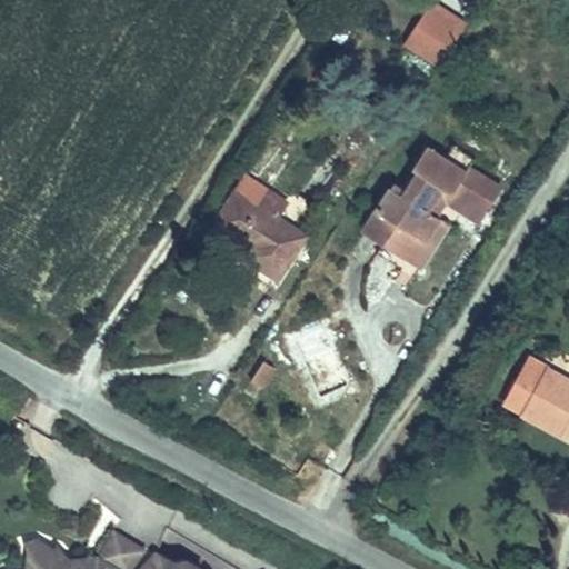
[(401,46),(438,69),(467,25),(430,0),(401,46)]
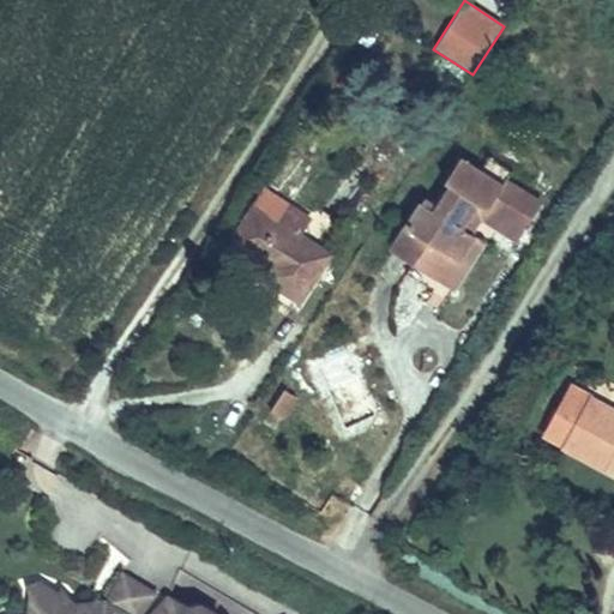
[(506,180),(512,170),(491,155),(481,170),(492,178),(486,187),(495,193),(505,180),(506,180)]
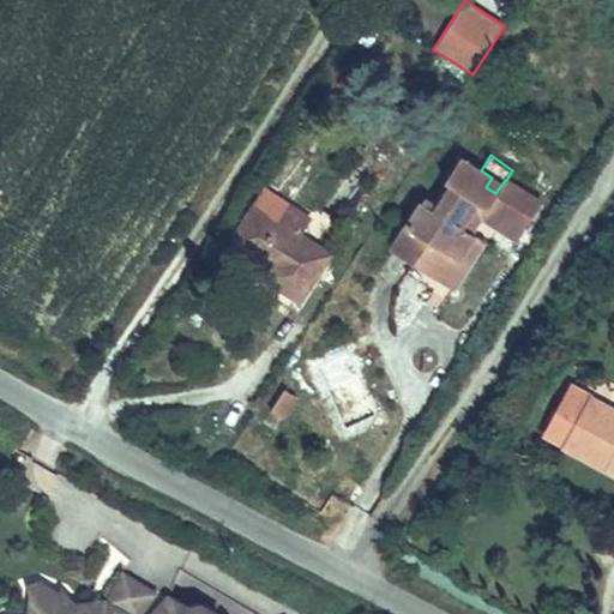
[(462,226),(477,202),(524,230),(542,203),(506,180),(505,180),(495,193),(486,187),(492,178),(481,170),(461,158),(446,180),(453,185),(440,205),(425,196),(396,242),(417,257),(414,263),(445,283),(475,235),(462,226)]
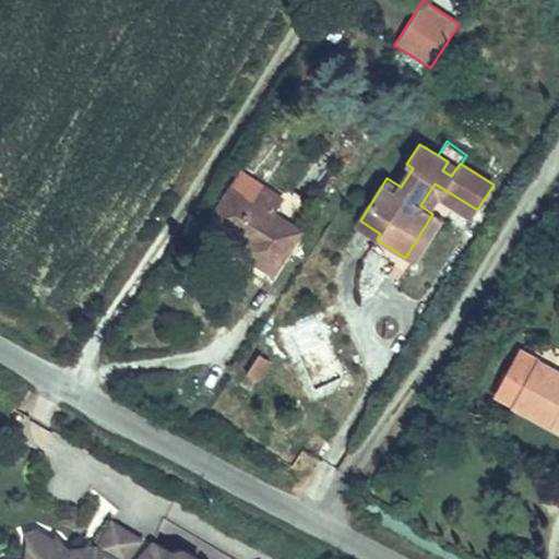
[(272,214),(282,199),(242,174),(233,188),(272,214)]
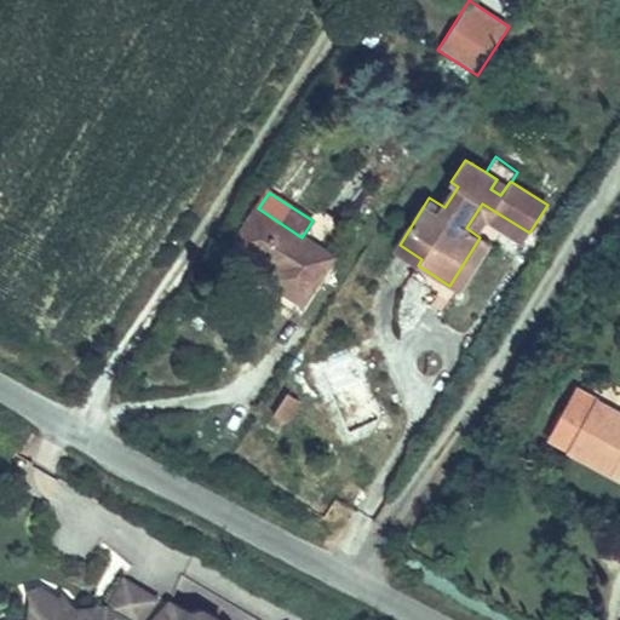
[(524,241),(529,233),(482,204),(477,212),(524,241)]
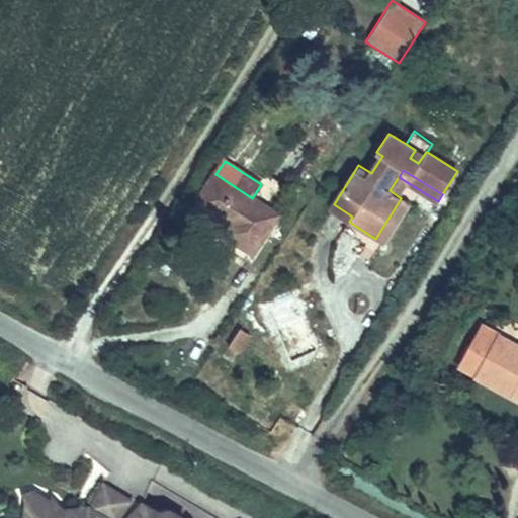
[(252,198),(216,174),(196,202),(226,222),(227,219),(233,222),(231,225),(225,234),(253,253),(277,214),(252,198)]
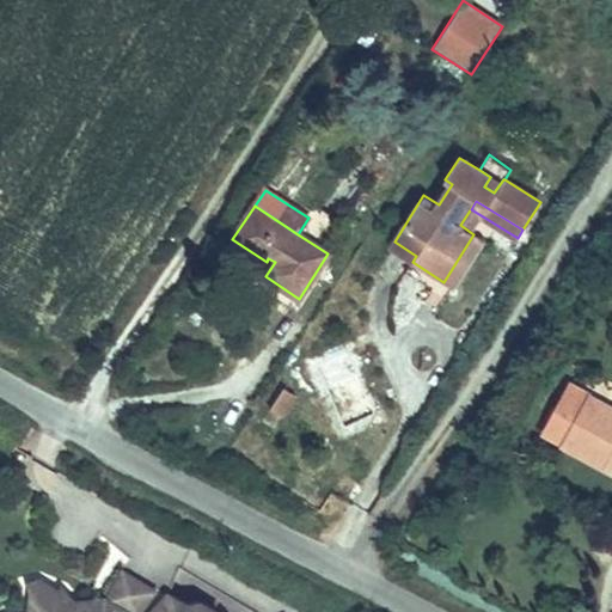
[(452,288),(483,240),(473,234),(444,282),(452,288)]
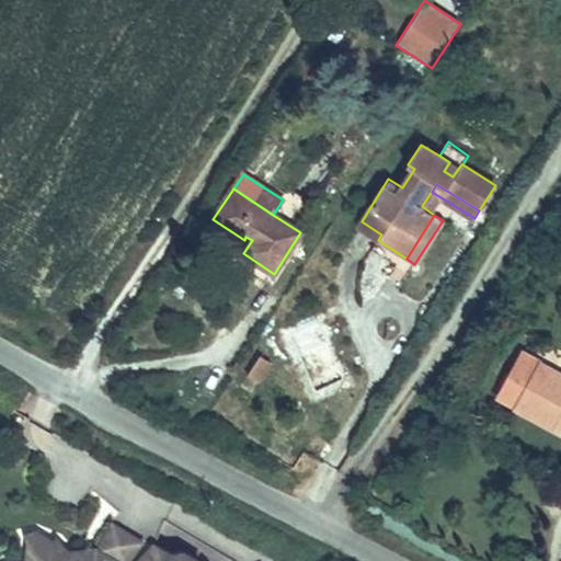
[(381,235),(362,221),(358,228),(378,240),(381,235)]
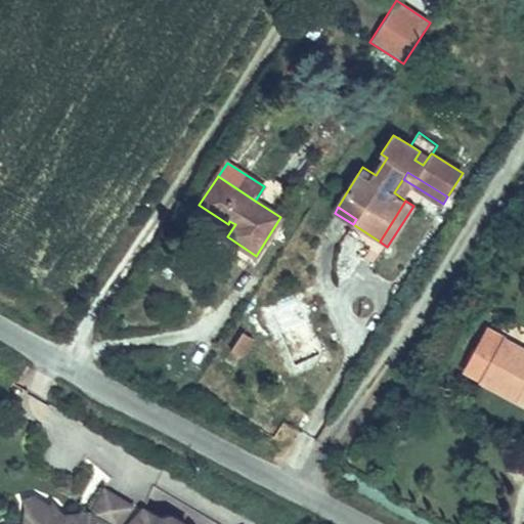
[(505,340),(485,330),(480,340),(499,350),(505,340)]
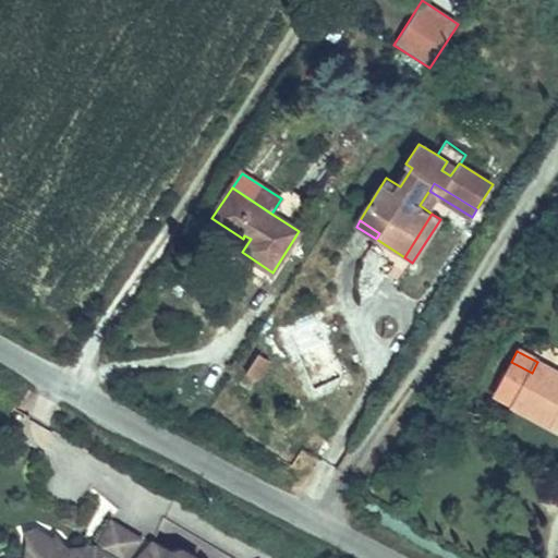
[(257,379),(270,361),(258,354),(246,373),(257,379)]
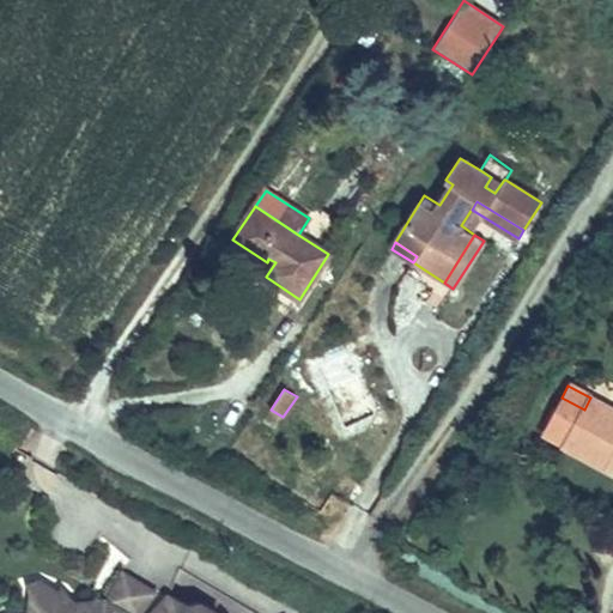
[(612,410),(590,398),(584,410),(562,398),(542,431),(565,443),(564,444),(602,466),(605,463),(610,453),(612,455),(612,410)]
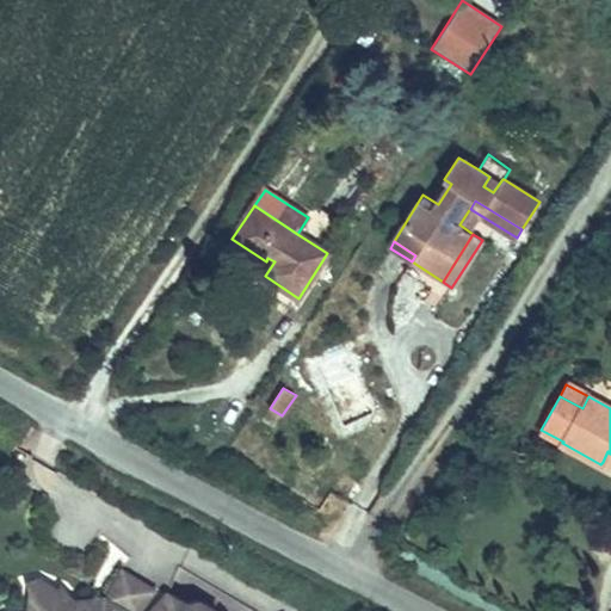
[(125,610),(137,610),(155,590),(122,569),(106,599),(125,610)]
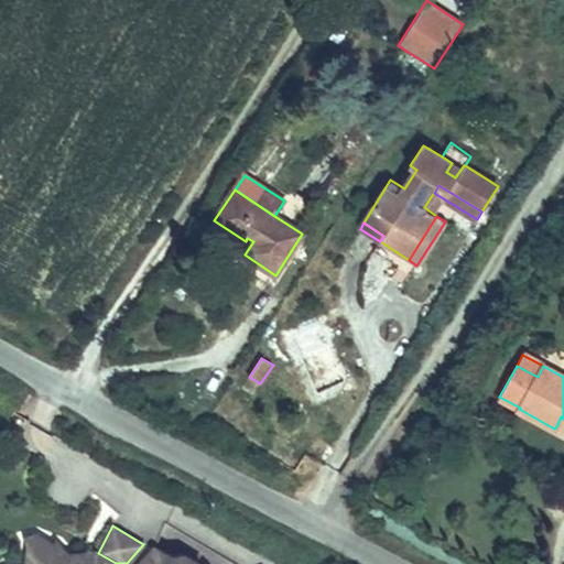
[(25,539),(29,549),(31,555),(39,560),(35,563),(196,563),(184,556),(174,559),(154,549),(141,563),(63,563),(61,559),(66,553),(57,543),(54,545),(38,534),(25,539)]
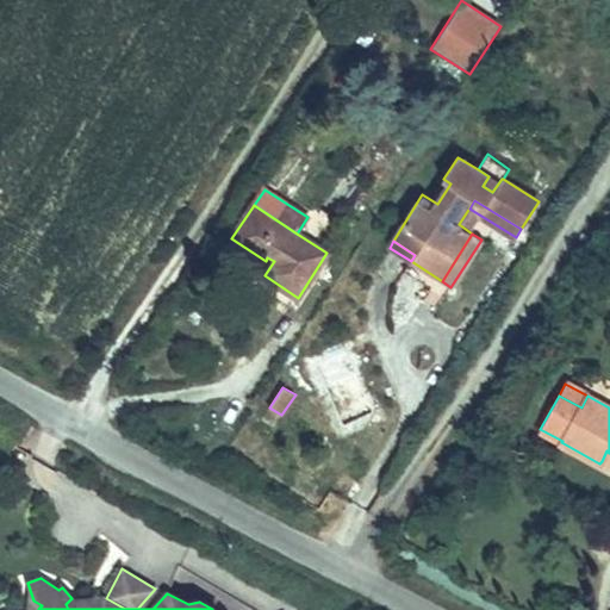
[(38,609),(42,605),(33,601),(31,593),(29,609),(38,609)]
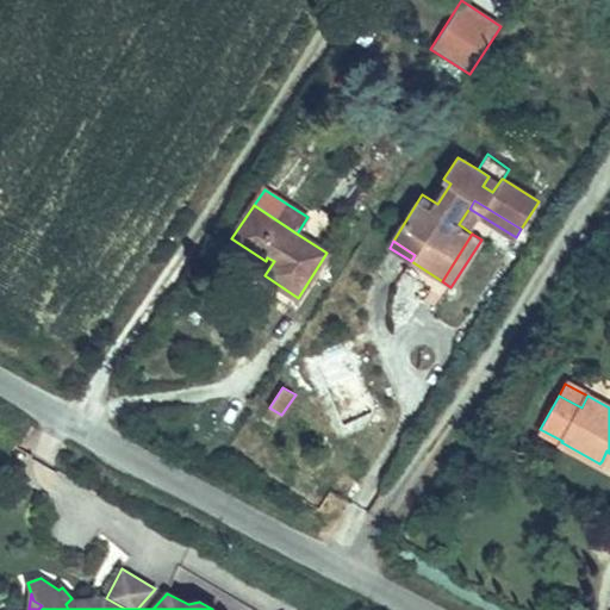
[(125,609),(106,598),(105,595),(72,598),(80,609),(125,609)]
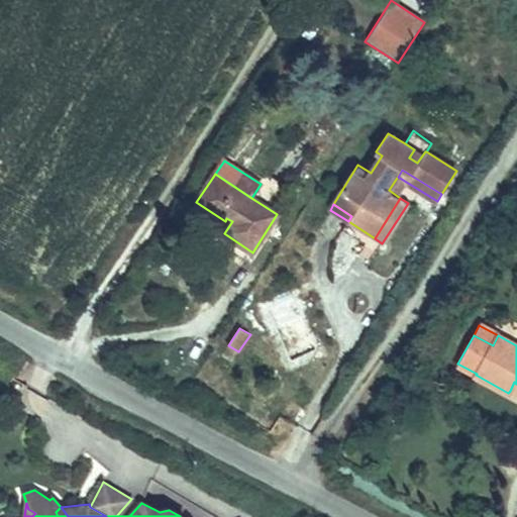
[(68,516),(61,507),(56,512),(58,516),(68,516)]
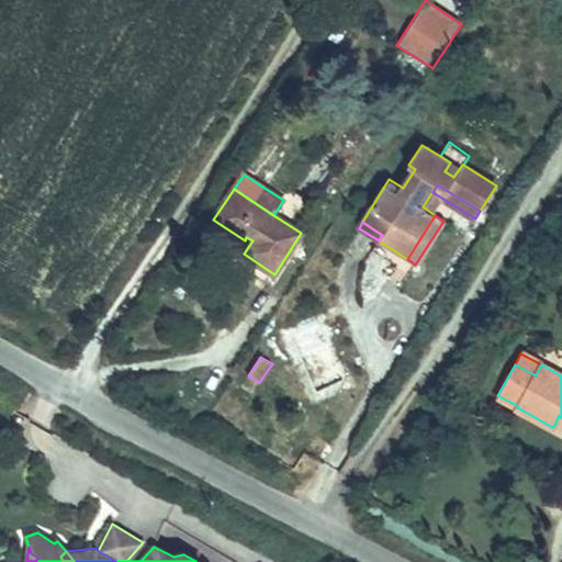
All buildings are outlined.
